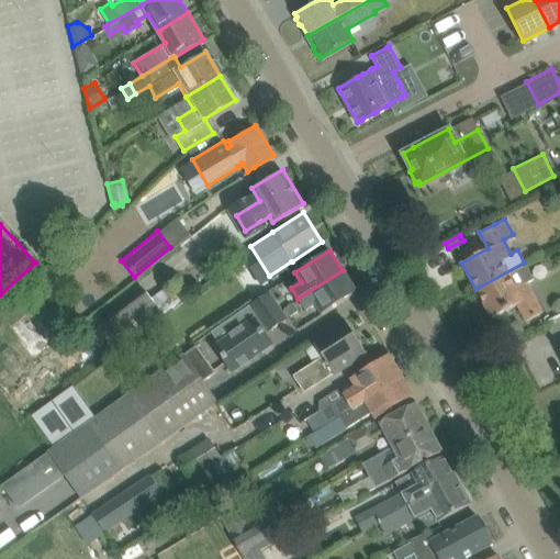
[(524,263),(476,289),(491,316),(516,302),(525,319),(541,310),(525,281),(533,277),(524,263)]
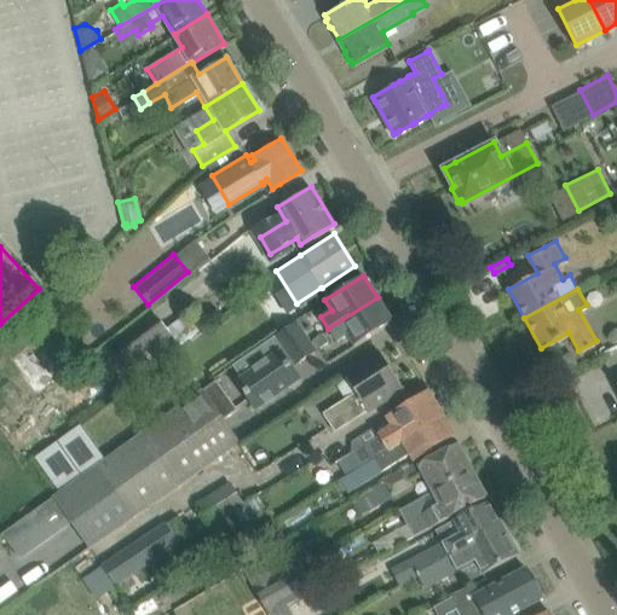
[(378,297),(328,329),(335,341),(346,334),(353,344),(391,319),(378,297)]
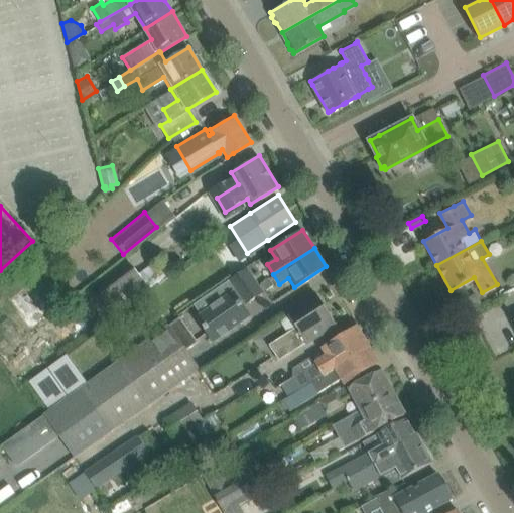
[(156,281),(165,273),(155,259),(138,272),(132,264),(93,293),(110,316),(156,281)]
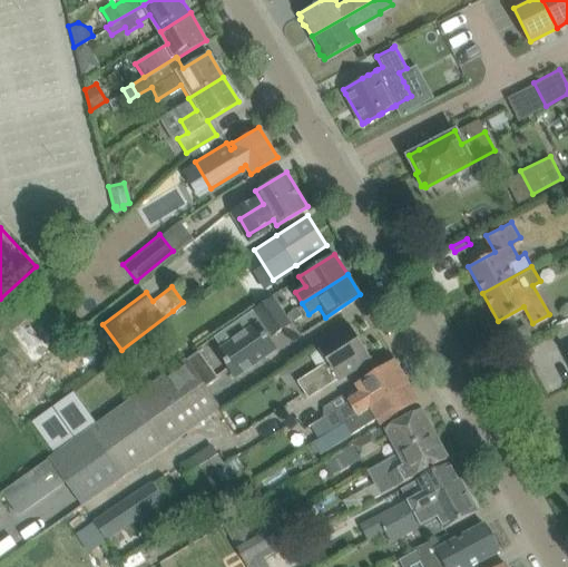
[(271,295),(276,304),(283,301),(276,291),(270,295),(271,295)]
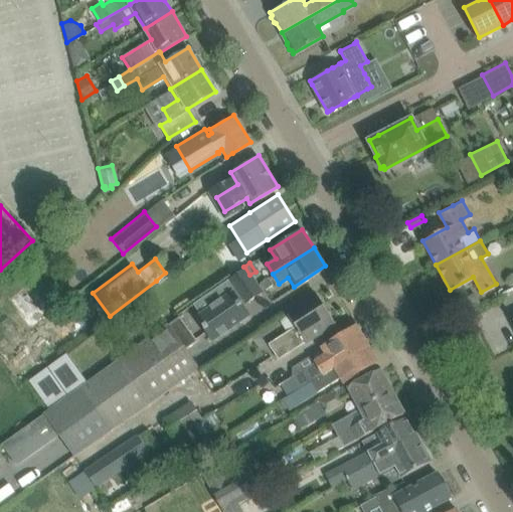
[(261,291),(249,275),(244,267),(205,294),(212,305),(196,317),(211,338),(247,313),(240,303),(244,301),(244,302),(261,291)]
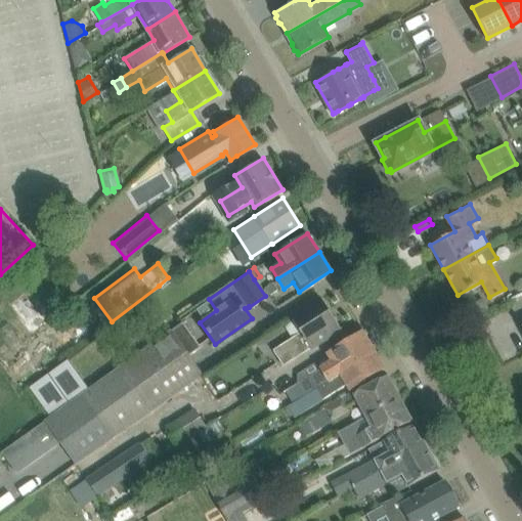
[(34,280),(7,302),(18,315),(15,316),(29,333),(31,332),(32,333),(47,320),(46,318),(57,309),(34,280)]
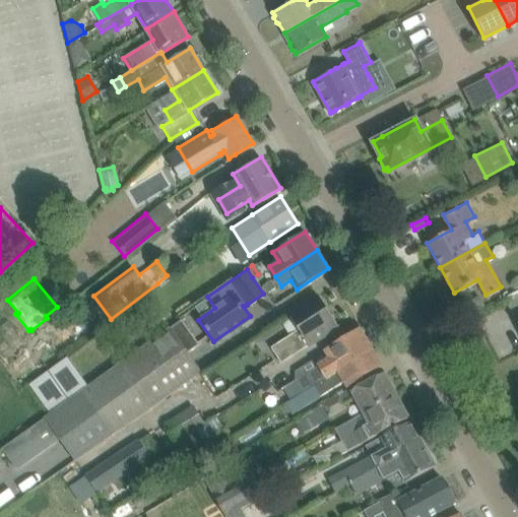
[(261,283),(266,292),(274,286),(269,278),(261,283)]
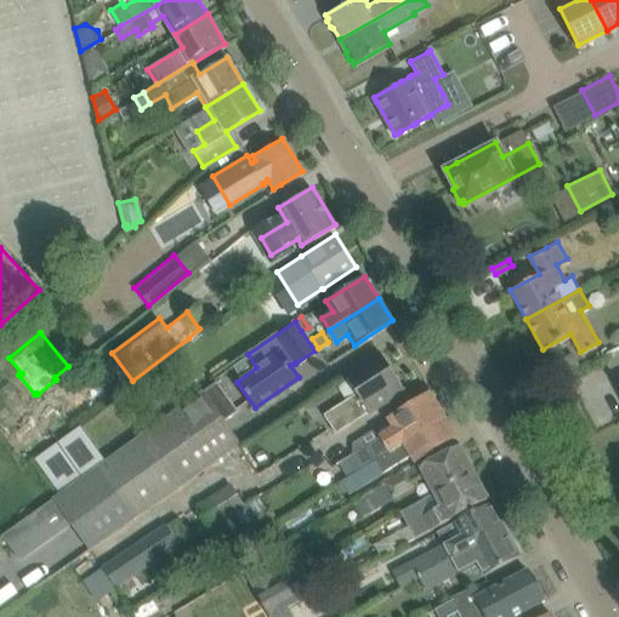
[(379,350),(358,364),(344,373),(357,393),(325,413),(336,430),(367,410),(369,411),(404,388),(379,350)]
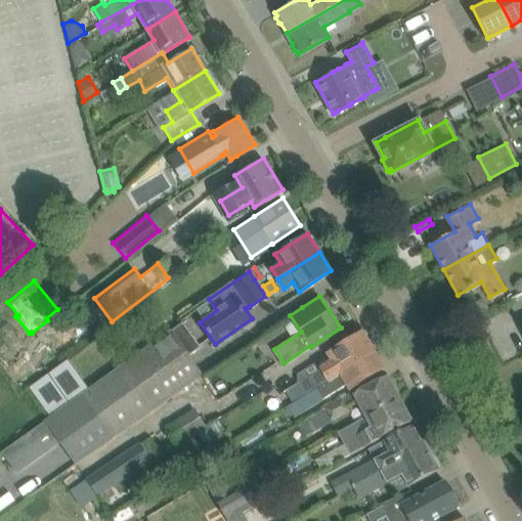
[(44,420),(58,441),(75,463),(89,452),(201,374),(187,354),(200,346),(181,321),(77,396),(55,411),(44,420)]
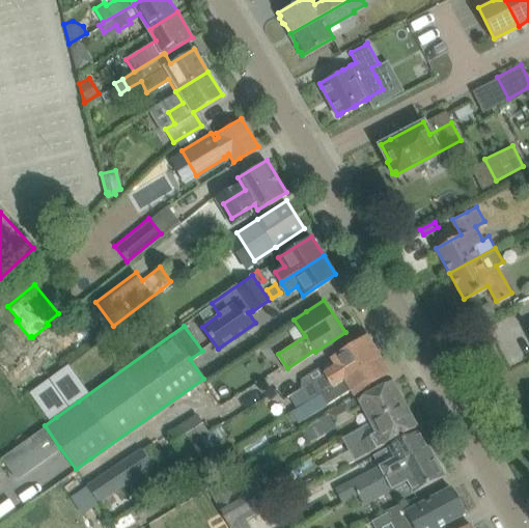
[(288,393),(297,407),(321,393),(318,391),(377,354),(365,336),(347,348),(300,378),(300,385),(288,393)]
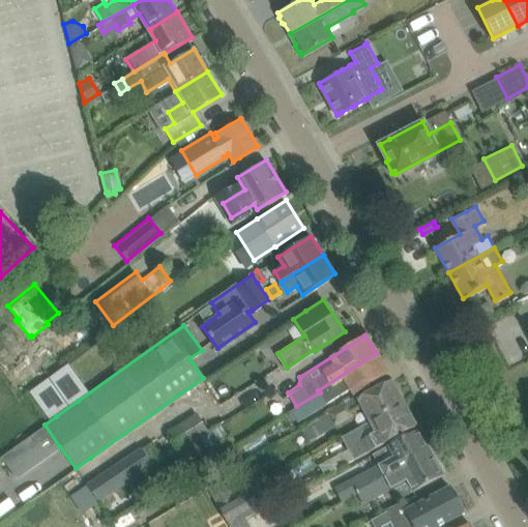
[(320,392),(296,406),(290,410),(296,420),(325,402),(351,386),(354,391),(387,371),(376,353),(318,390),(320,392)]
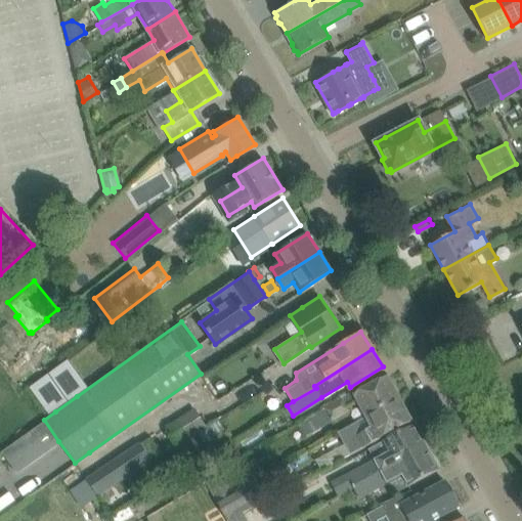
[(59,371),(37,387),(55,411),(77,396),(59,371)]
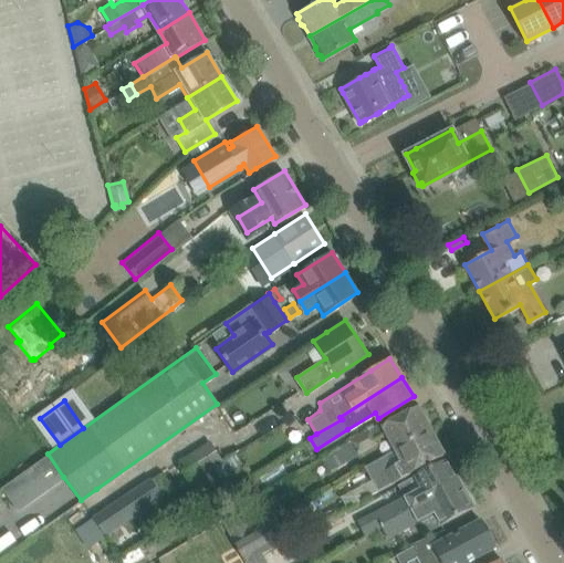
[(384,429),(395,449),(430,429),(417,406),(382,425),(377,423),(350,439),(320,457),(329,471),(377,441),(374,436),(384,429)]
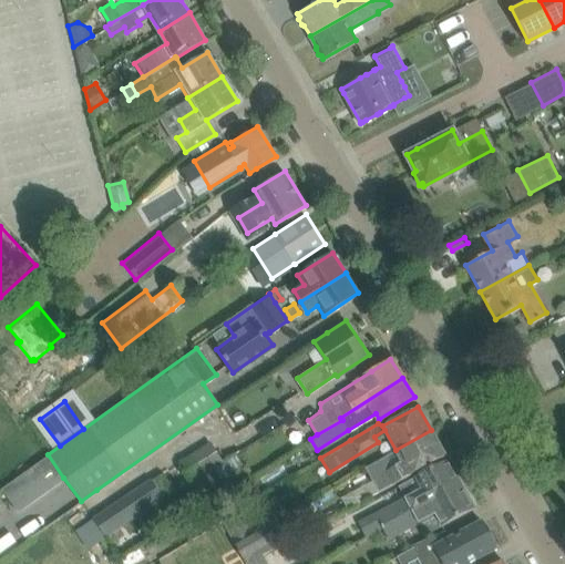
[(431,430),(396,450),(401,460),(384,469),(384,468),(369,477),(371,480),(355,489),(361,500),(377,490),(378,491),(409,473),(444,454),(431,430)]
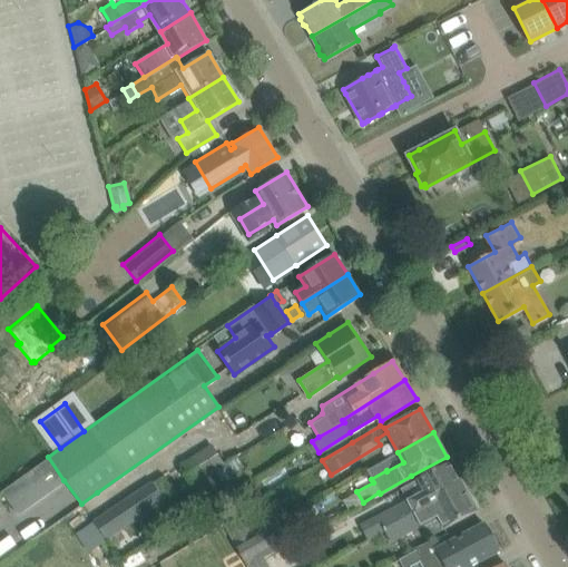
[(223,462),(211,441),(179,460),(192,481),(221,463),(223,462)]
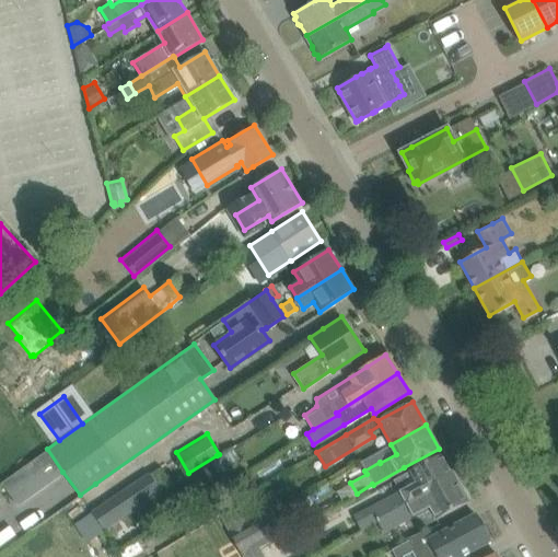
[(219,454),(217,455),(223,466),(237,457),(231,447),(219,454)]
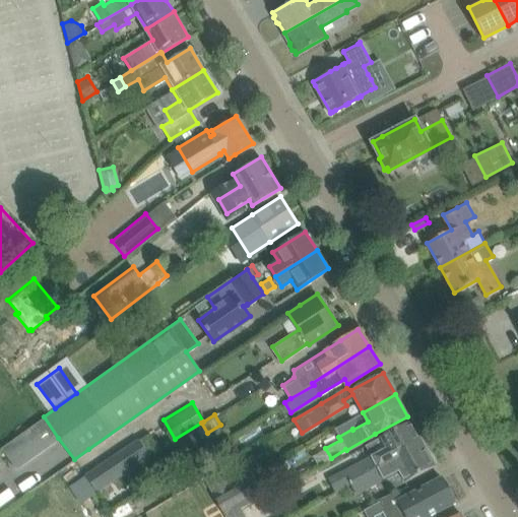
[(44,416),(26,429),(42,449),(58,438),(44,416)]
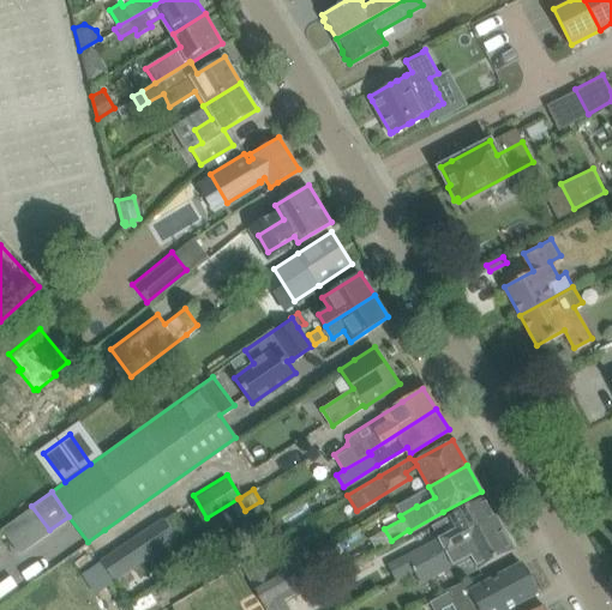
[(406,555),(413,568),(499,521),(485,495),(449,514),(456,527),(406,555)]
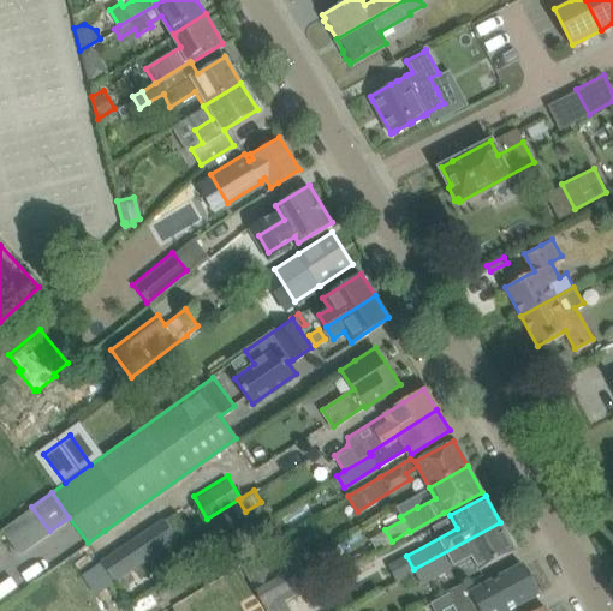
[(162,520),(102,559),(114,577),(174,538),(162,520)]
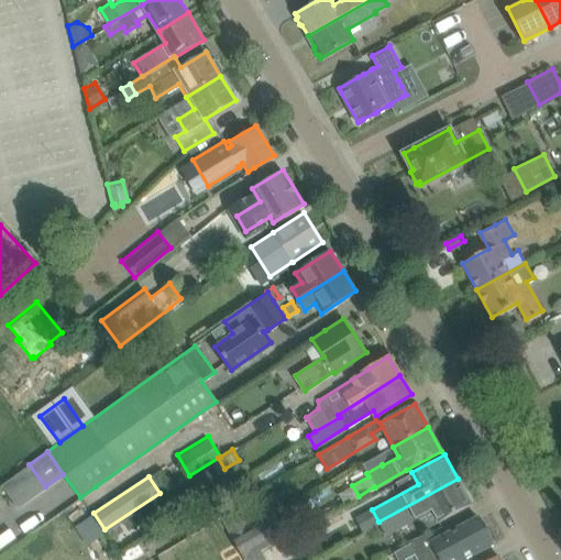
[(458,479),(378,522),(385,535),(431,508),(438,520),(471,503),(458,479)]
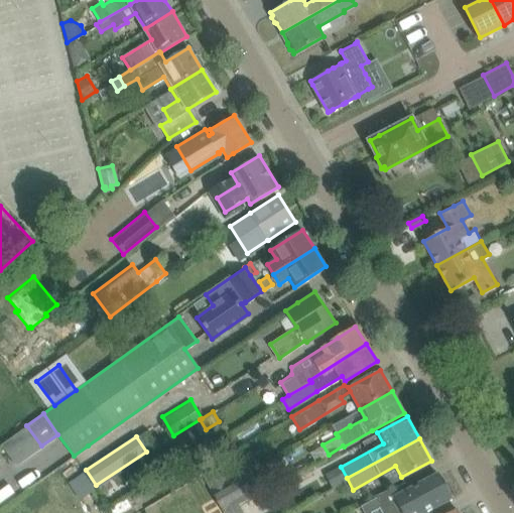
[(208,483),(211,490),(226,482),(216,463),(202,472),(208,483)]
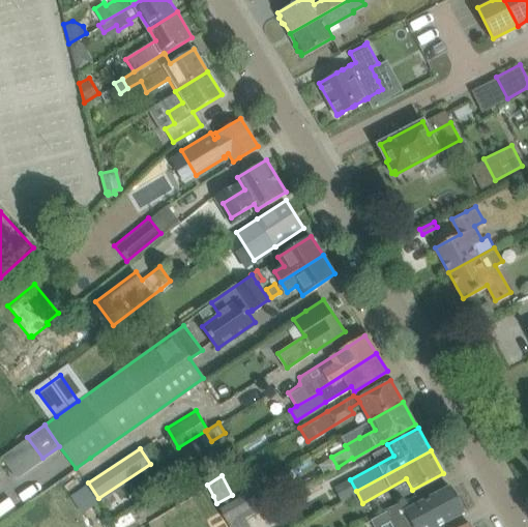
[(415,494),(385,509),(394,526),(431,526),(463,510),(449,486),(419,502),(415,494)]
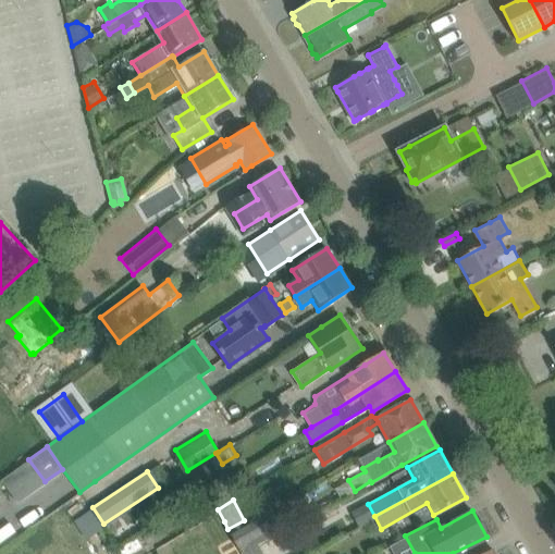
[(229,529),(241,551),(258,542),(263,539),(250,517),(229,529)]
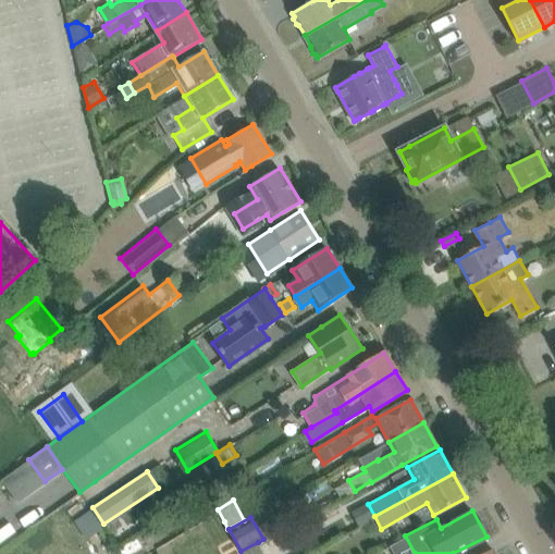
[(241,551),(242,553),(263,553),(261,549),(258,542),(241,551)]
